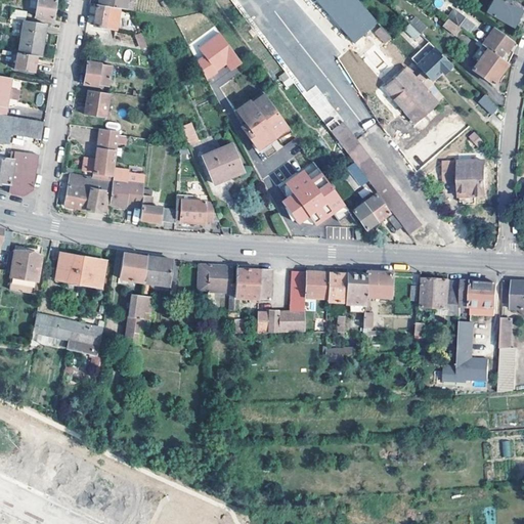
[(26,0),(26,1),(38,3),(36,18),(53,22),(56,0),(26,0)]
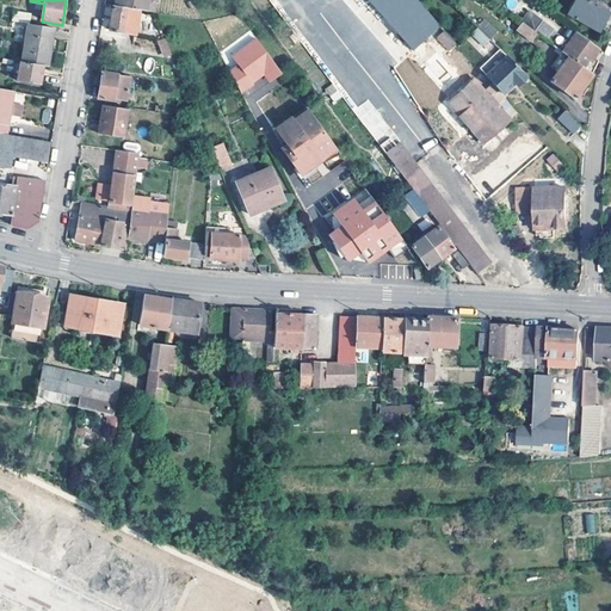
[(117,0),(116,7),(141,12),(143,12),(146,0),(117,0)]
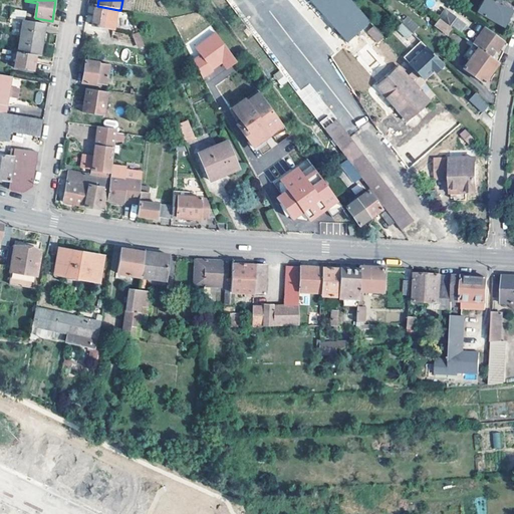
[(367,23),(346,0),(304,0),(343,43),(367,23)]
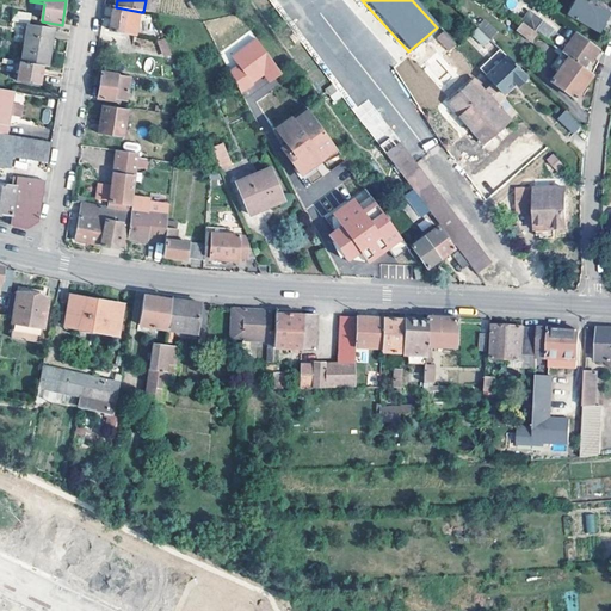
[(609,12),(587,0),(576,0),(567,17),(597,34),(609,12)]
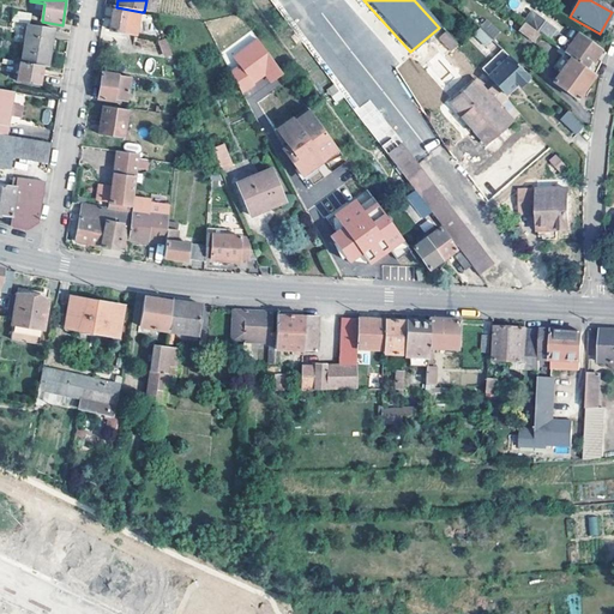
[(142,12),(116,7),(114,6),(110,32),(137,37),(140,16),(142,12)]
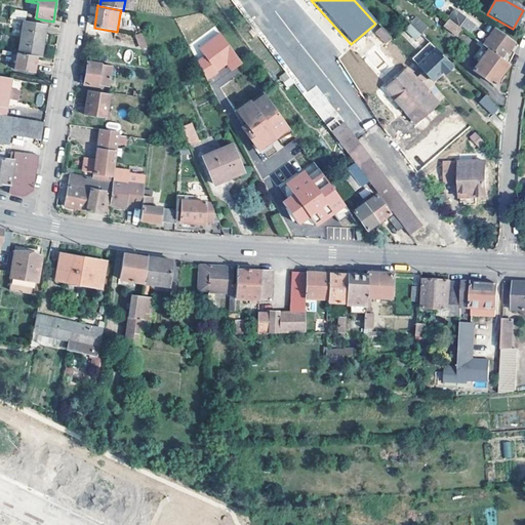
[(24,22),(25,22),(27,12),(12,10),(10,19),(24,22)]
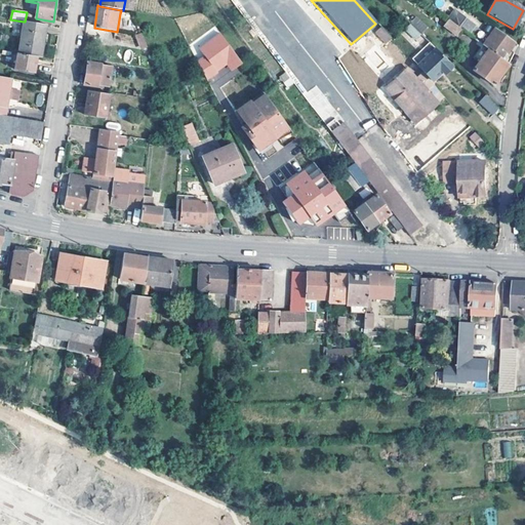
[(465,19),(454,11),(448,21),(458,28),(465,19)]
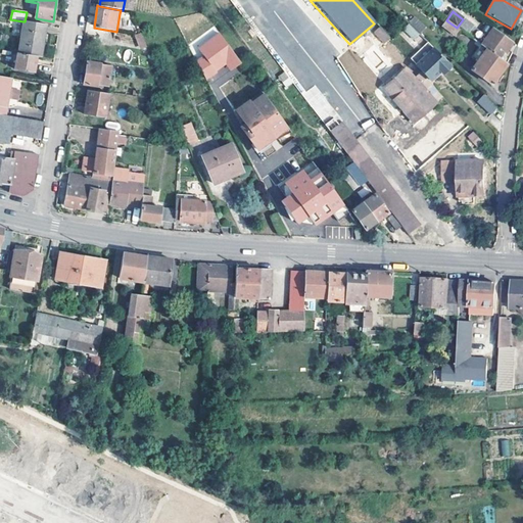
[(463,33),(467,36),(473,27),(463,19),(457,28),(460,31),(463,33)]
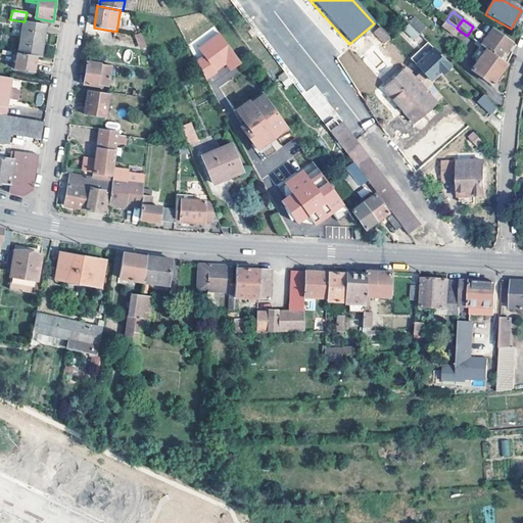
[(456,37),(460,31),(457,28),(446,20),(442,27),(456,37)]
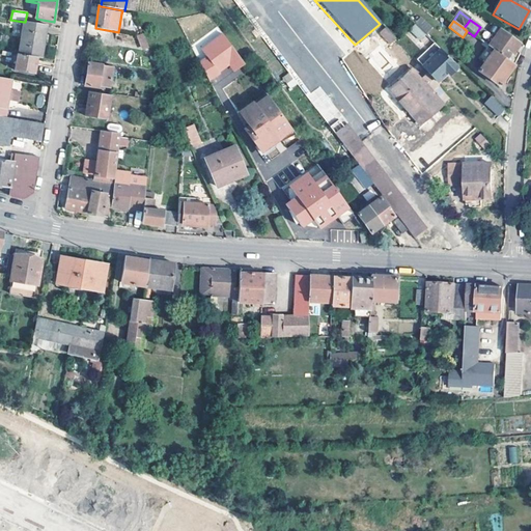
[(25,22),(24,22),(19,54),(37,57),(40,58),(47,26),(25,22)]
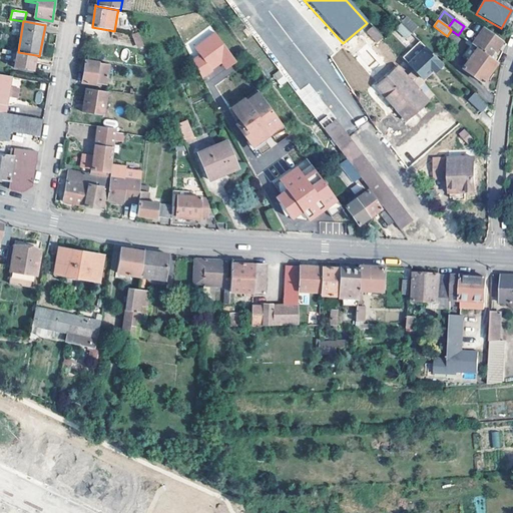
[(411,35),(400,24),(394,30),(405,40),(411,35)]
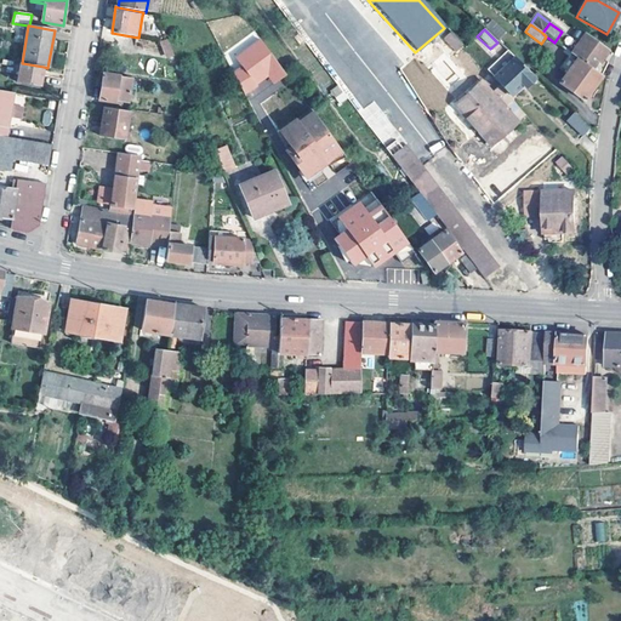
[(455,52),(465,45),(451,30),(443,38),(455,52)]
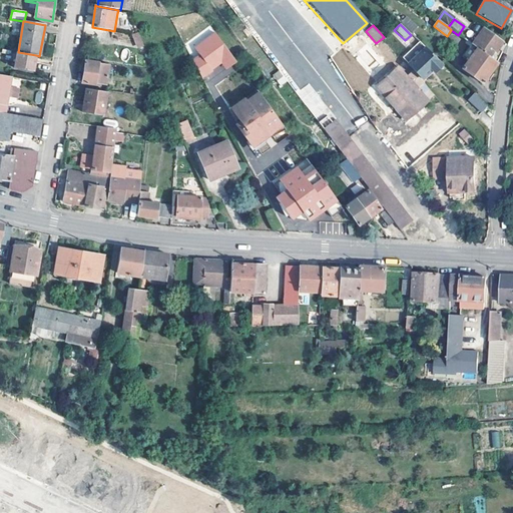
[(472,45),(477,49),(489,58),(494,51),(496,52),(503,42),(484,28),(472,45)]
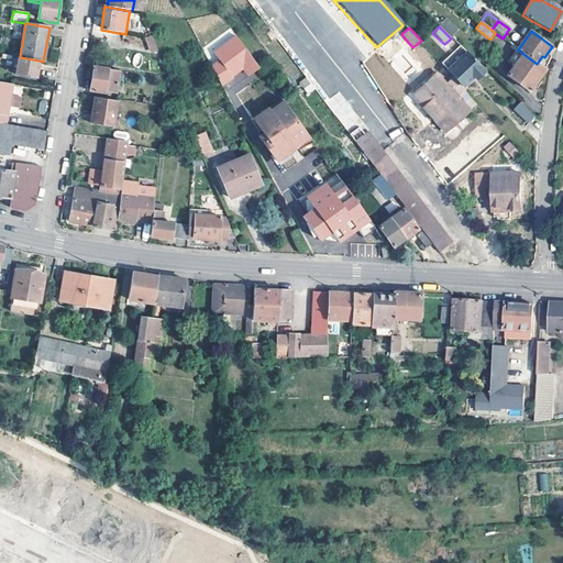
[(260,69),(238,34),(212,50),(219,59),(210,65),(223,86),(244,73),(247,77),(260,69)]
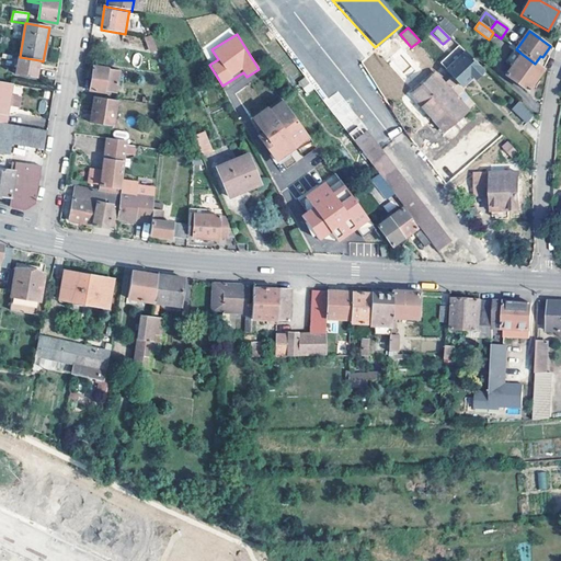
[(501,38),(496,35),(494,38),(499,42),(496,45),(510,55),(515,48),(501,38)]
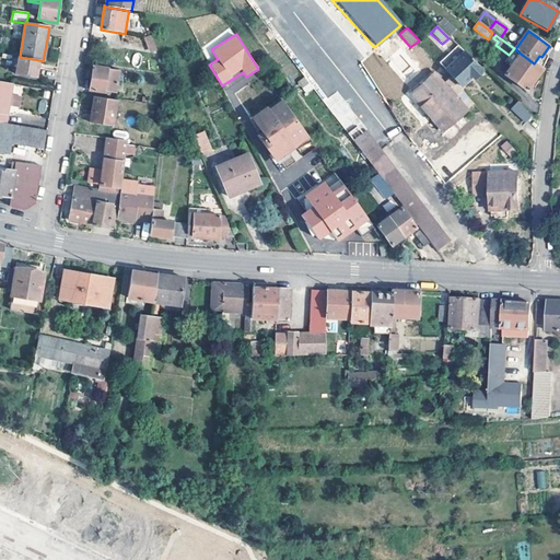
[(156,50),(151,38),(146,39),(151,53),(156,50)]
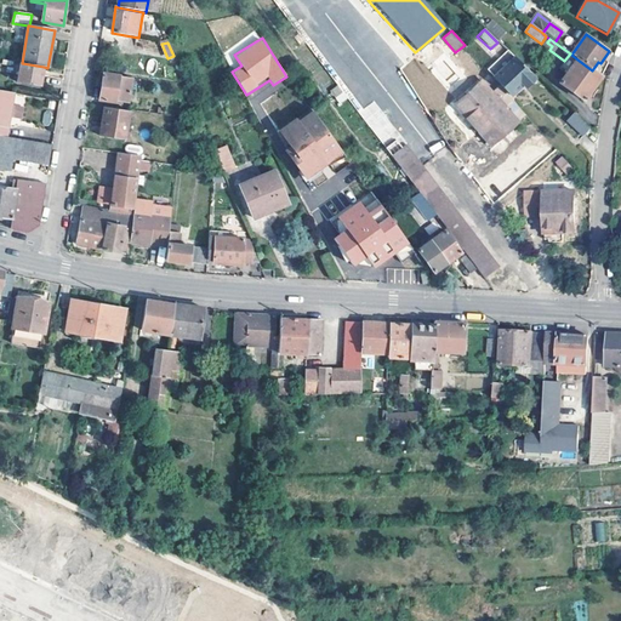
[(433,112),(451,97),(416,56),(398,72),(433,112)]
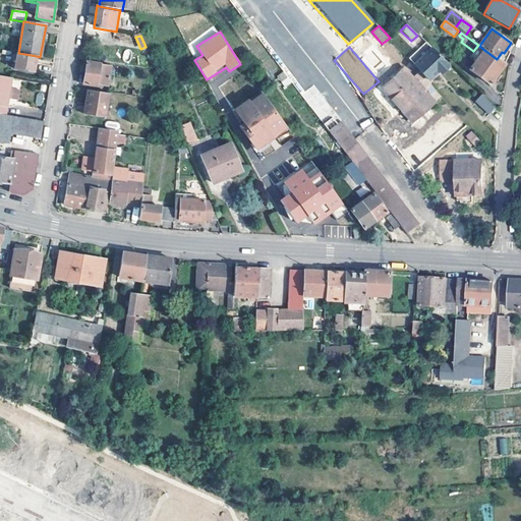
[(448,67),(431,50),(414,66),(428,81),(438,72),(440,75),(448,67)]
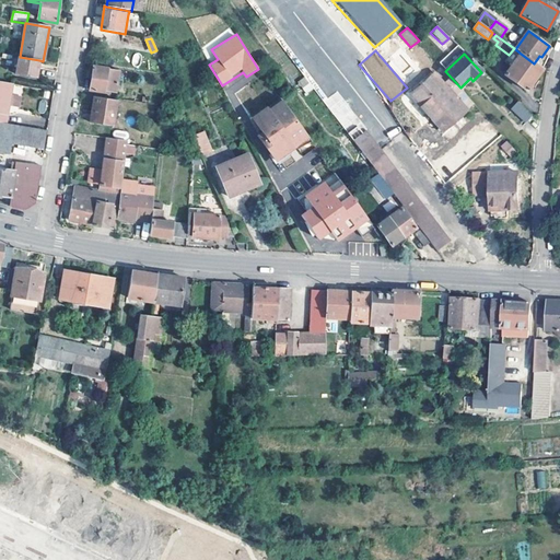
[(534,63),(521,54),(504,76),(526,92),(543,70),(534,63)]
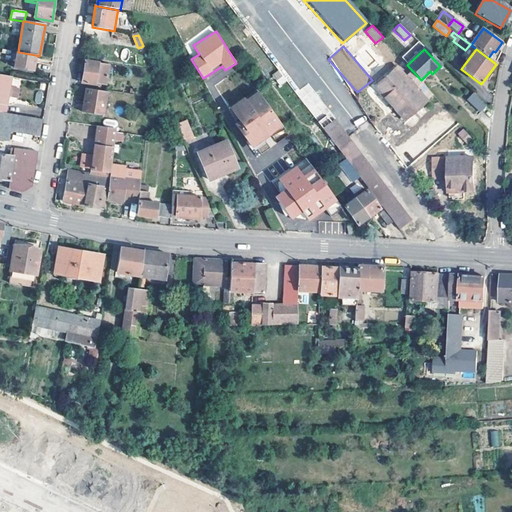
[(34,72),(36,55),(18,52),(17,52),(14,69),(34,72)]
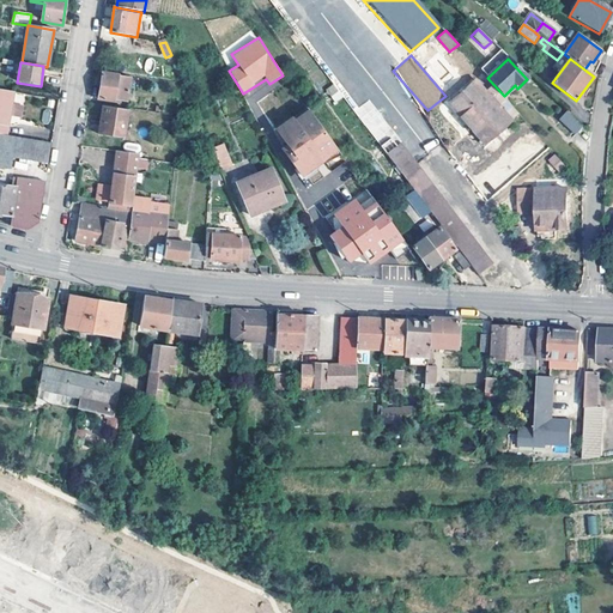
[(131,79),(103,74),(98,101),(114,103),(114,99),(127,102),(131,79)]
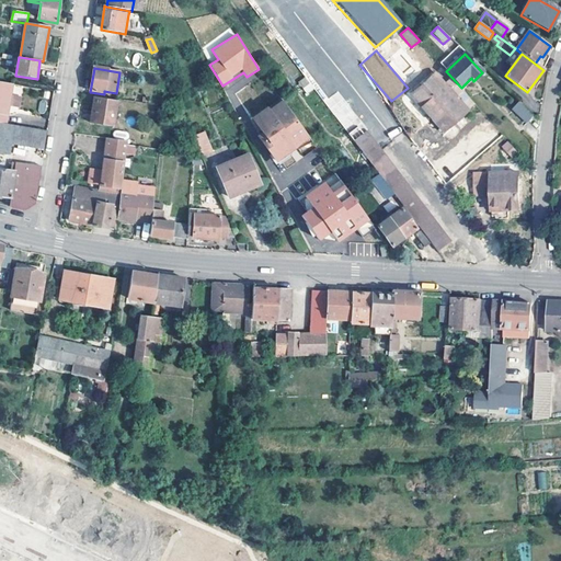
[(411,95),(433,121),(442,113),(439,110),(445,104),(441,100),(449,91),(435,75),(411,95)]
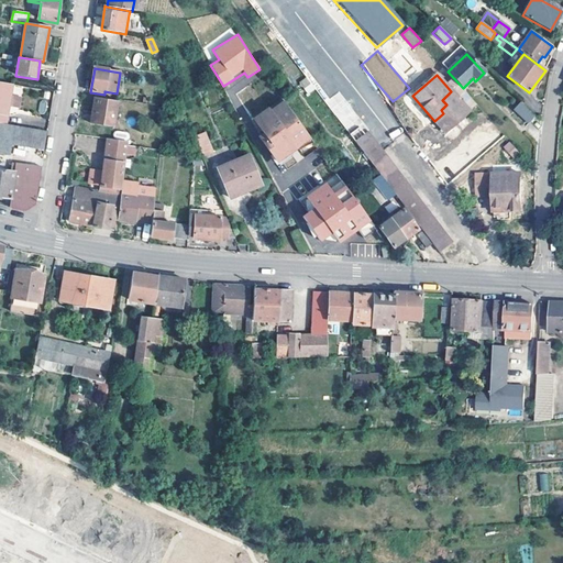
[(299,83),(308,95),(316,88),(306,77),(299,83)]
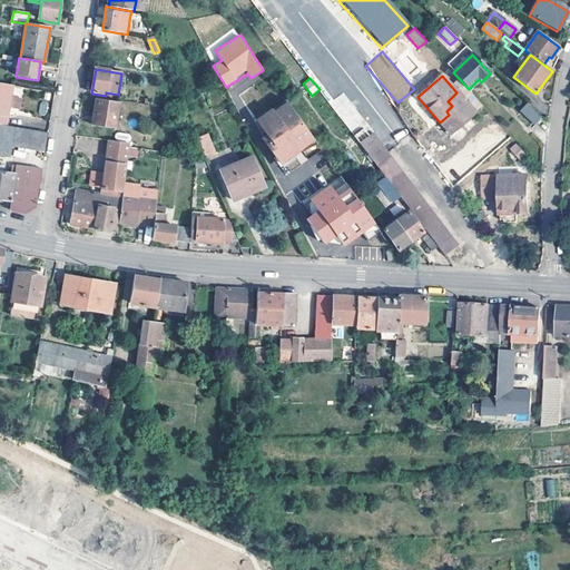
[(0,125),(5,127),(6,118),(8,118),(12,86),(0,84),(0,125)]
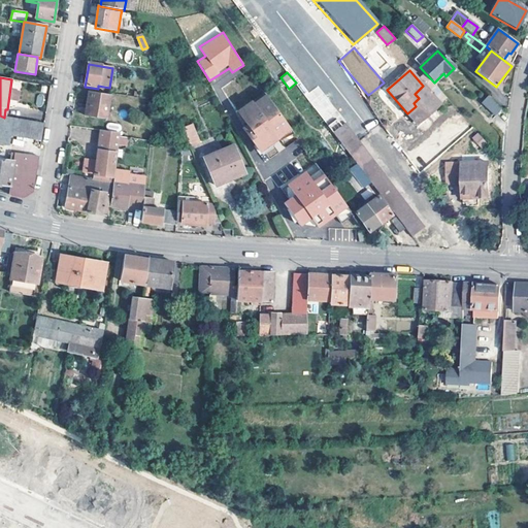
[(429,80),(423,86),(415,94),(419,98),(414,103),(416,106),(407,113),(418,125),(447,99),(429,80)]
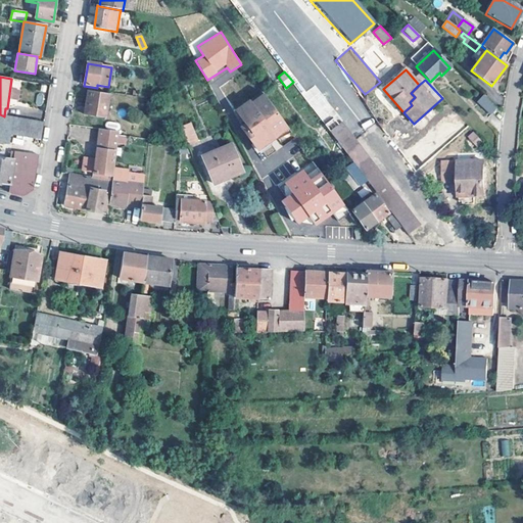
[(109,94),(89,90),(85,115),(106,119),(109,94)]
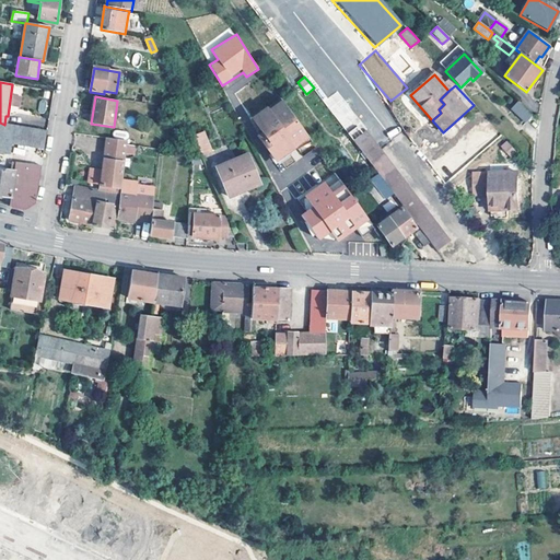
[(279,100),(266,109),(268,112),(281,103),(279,100)]
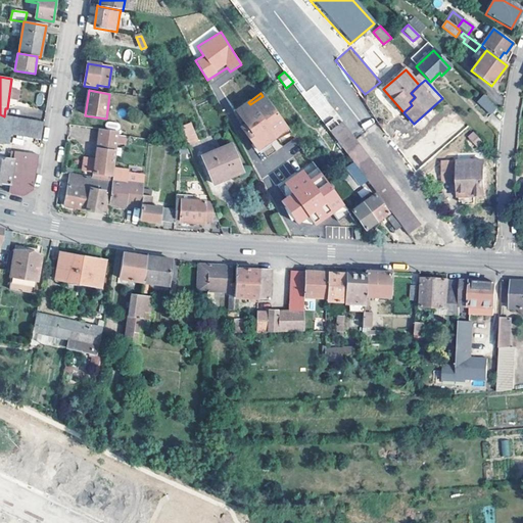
[(250,104),(248,102),(235,112),(245,126),(241,129),(245,134),(245,135),(256,151),(287,130),(263,96),(250,104)]
